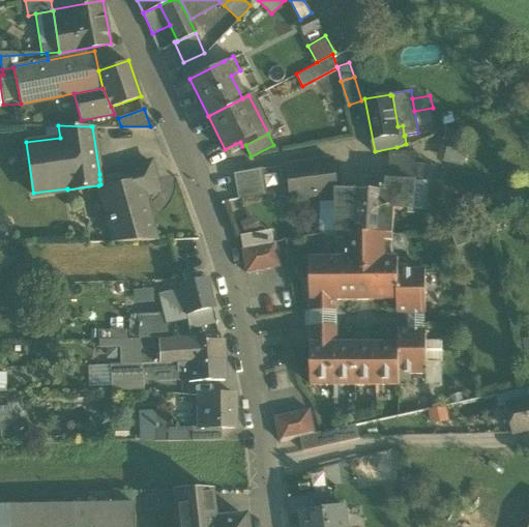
[(469,144),(443,137),(438,157),(465,165),(469,144)]
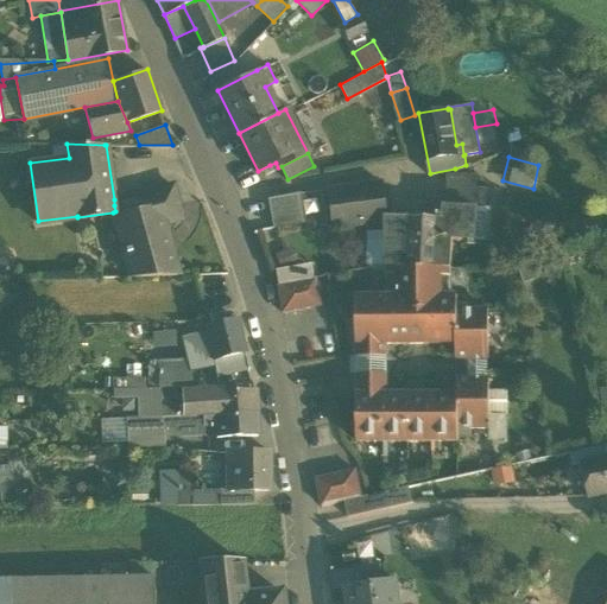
[(367,223),(387,221),(387,215),(383,179),(329,186),(334,227),(340,227),(345,230),(353,229),(356,224),(367,223)]
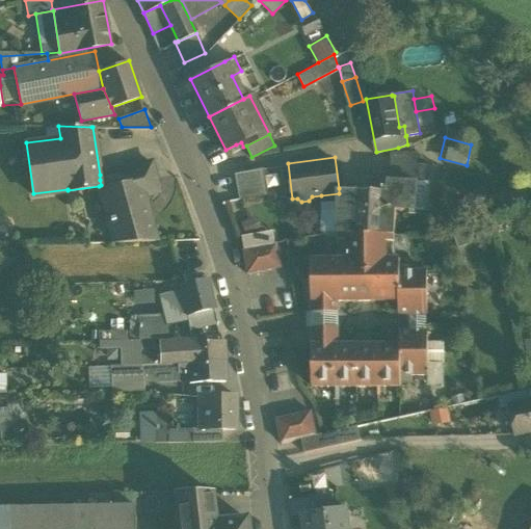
[(126,167),(130,183),(156,177),(152,160),(126,166),(126,167)]
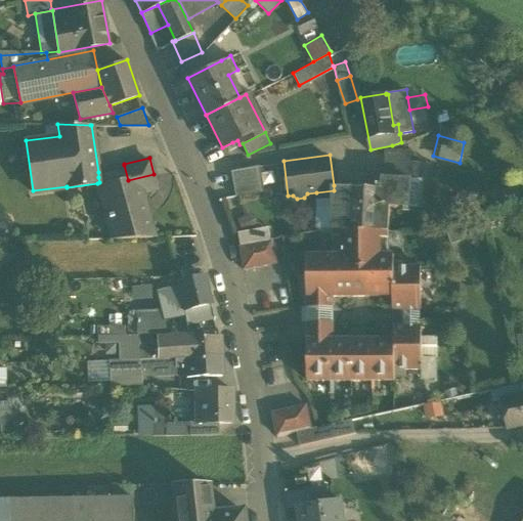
[(405,179),(411,179),(411,177),(412,163),(398,162),(386,162),(386,163),(385,176),(406,178),(405,179)]
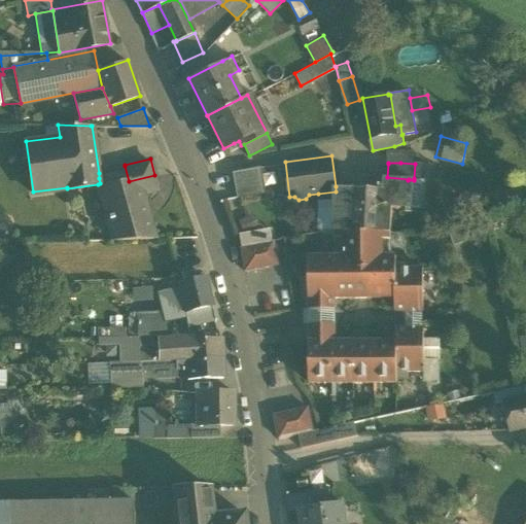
[(101,189),(115,239),(153,238),(153,235),(141,193),(158,188),(154,175),(129,181),(125,166),(108,170),(110,176),(99,178),(100,183),(98,184),(99,190),(101,189)]
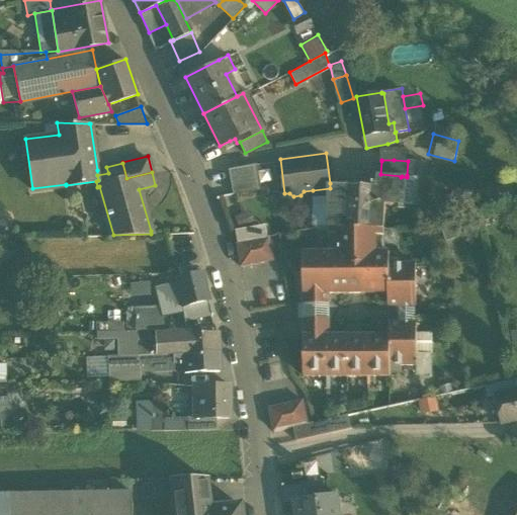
[(229,169),(233,192),(261,187),(256,164),(229,169)]
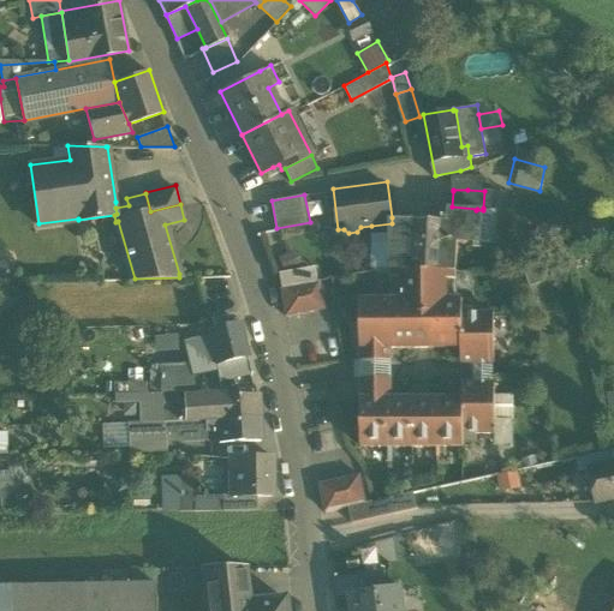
[(448,220),(430,219),(428,268),(455,269),(455,267),(457,267),(458,241),(475,241),(476,210),(477,209),(452,207),(448,207),(448,220)]
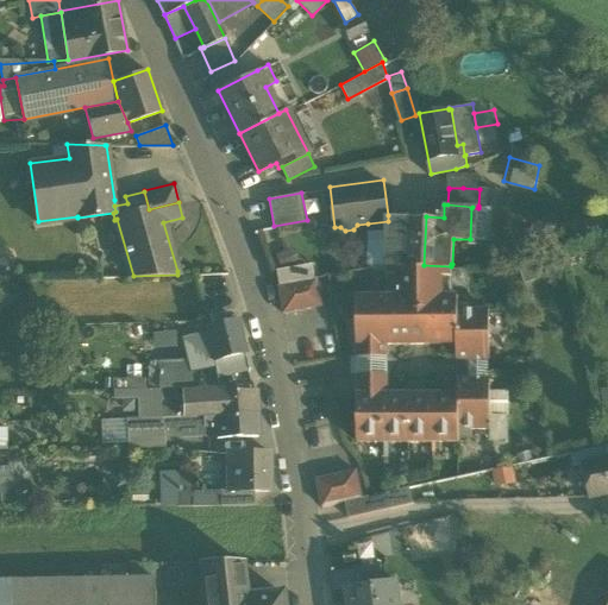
[(494,206),(478,206),(478,208),(471,208),(470,239),(494,239),(494,206)]
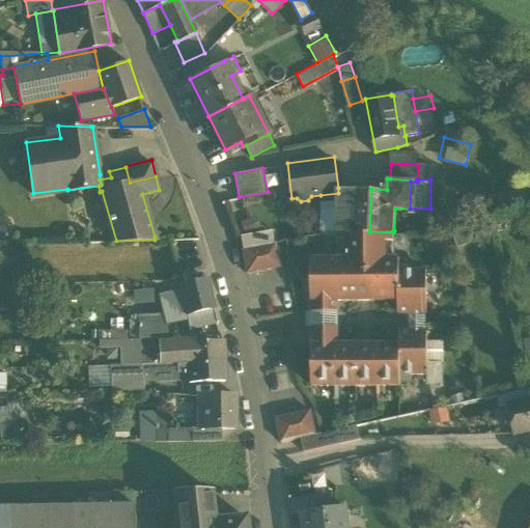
[(338,231),(369,231),(371,189),(338,188),(338,193),(338,231)]
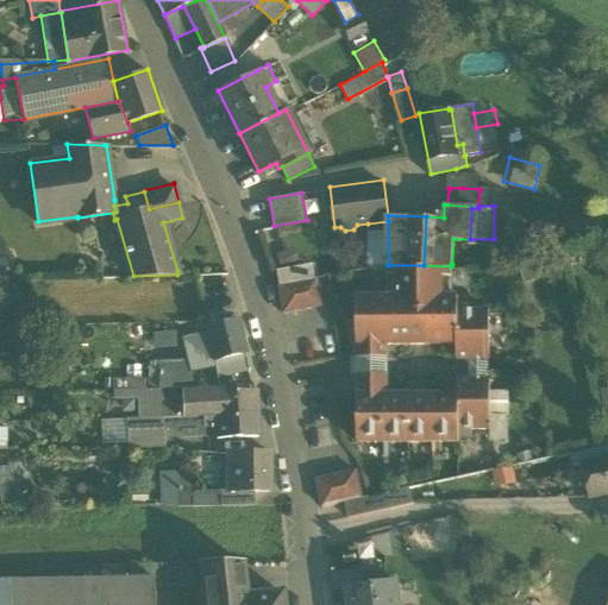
[(388,221),(368,224),(367,269),(388,265),(388,221)]
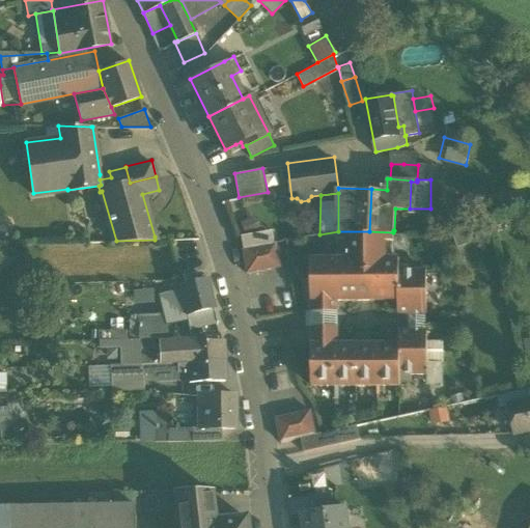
[(240,220),(245,233),(261,226),(256,214),(240,220)]
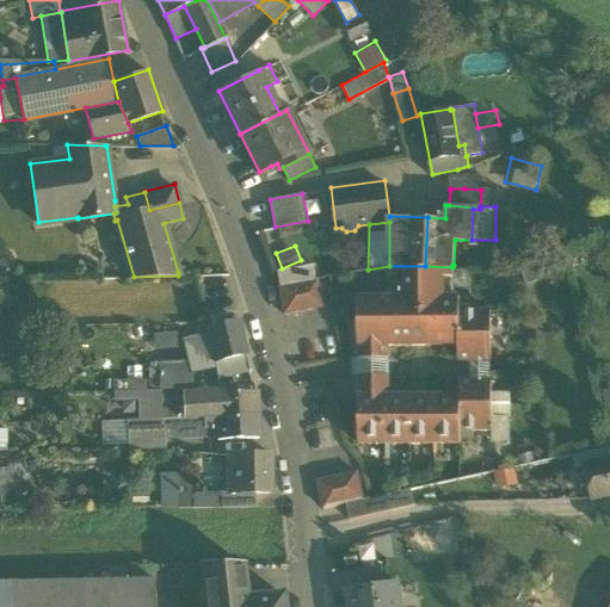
[(8,253),(0,256),(0,276),(16,270),(8,253)]
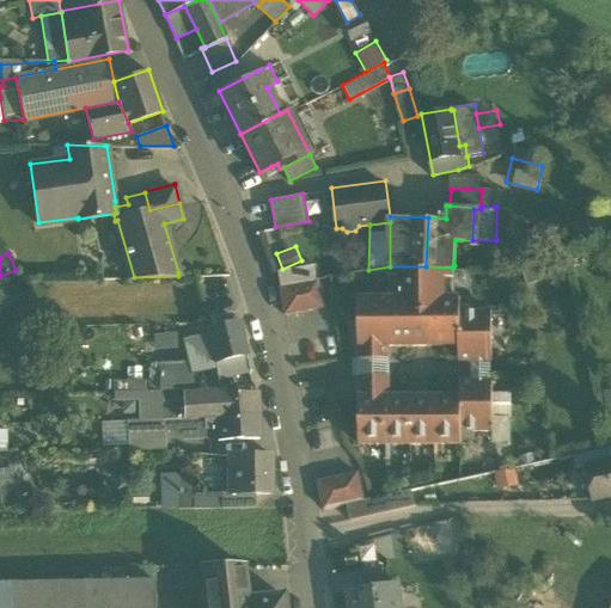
[(277,269),(280,284),(316,278),(313,263),(282,269),(277,269)]
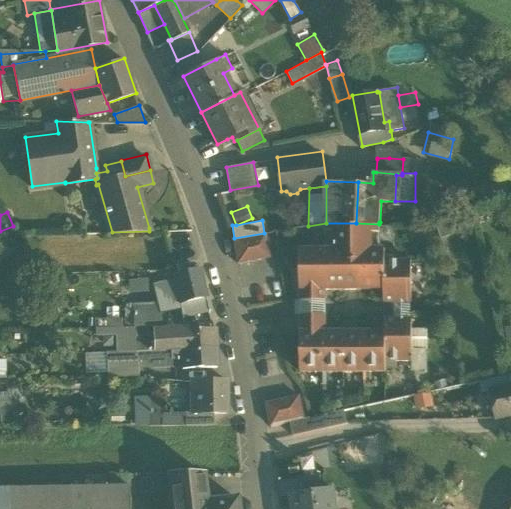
[(380,224),(379,224),(356,223),(326,223),(326,248),(300,248),(301,299),(326,299),(326,288),(384,288),(384,295),(391,295),(391,301),(395,301),(410,301),(412,301),(412,259),(386,259),(385,247),(380,248),(380,224)]
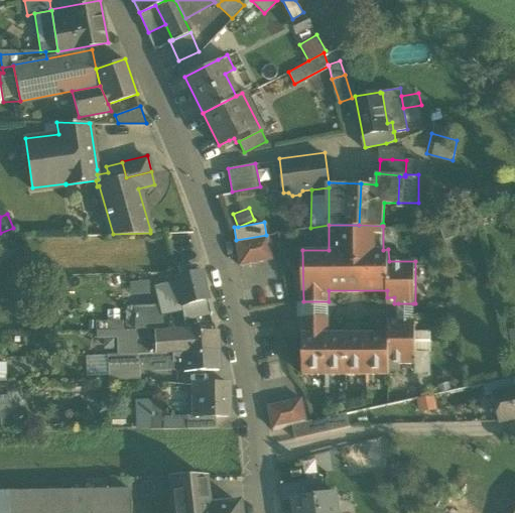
[(397,226),(383,226),(383,250),(388,249),(397,249),(397,226)]
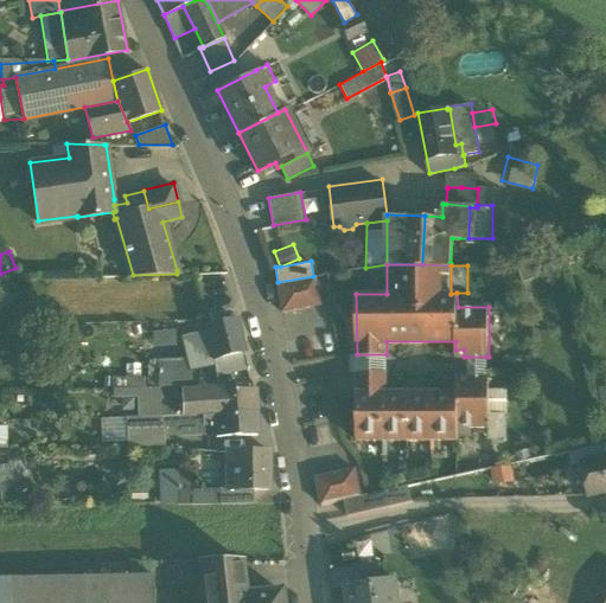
[(278,282),(282,310),(323,303),(318,276),(313,276),(278,282)]
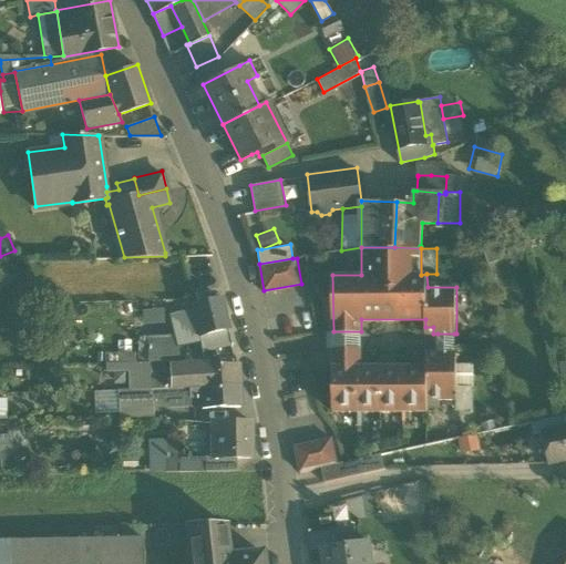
[(201,339),(203,350),(233,342),(220,297),(192,304),(193,309),(201,339)]
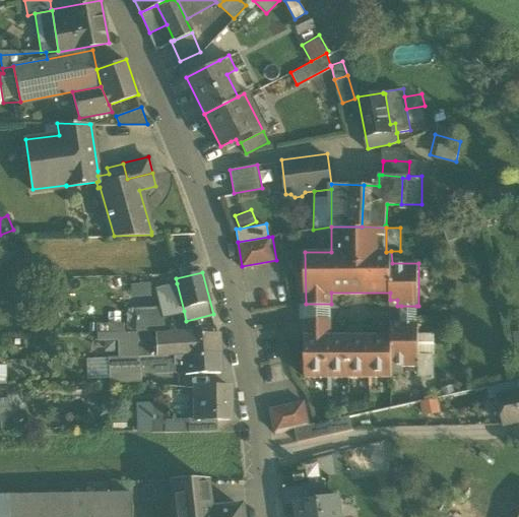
[(184,311),(177,283),(158,287),(166,315),(184,311)]
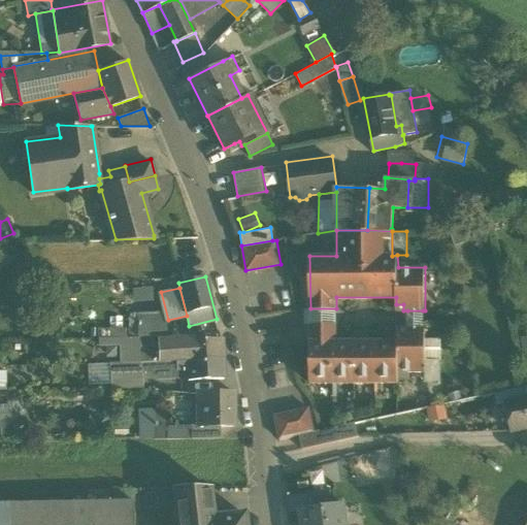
[(155,293),(134,293),(135,307),(156,307),(155,293)]
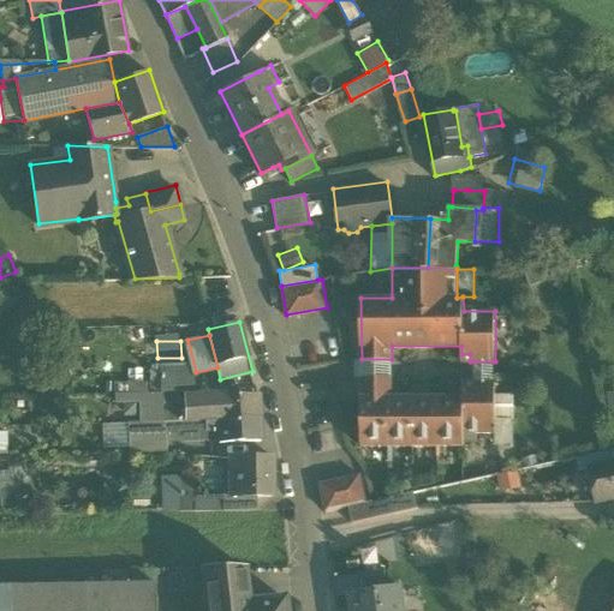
[(392,359),(362,359),(362,377),(377,377),(376,396),(392,396),(392,359)]
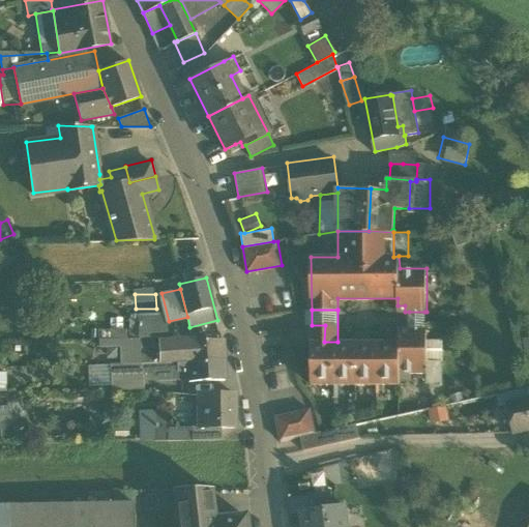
[(138,323),(165,322),(162,312),(137,313),(138,323)]
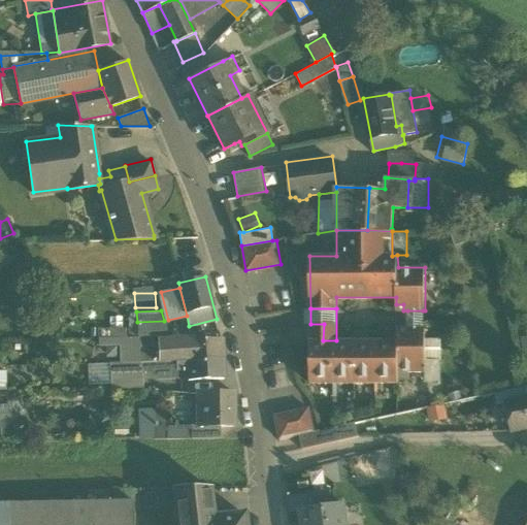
[(423,310),(407,310),(407,327),(423,327),(423,310)]
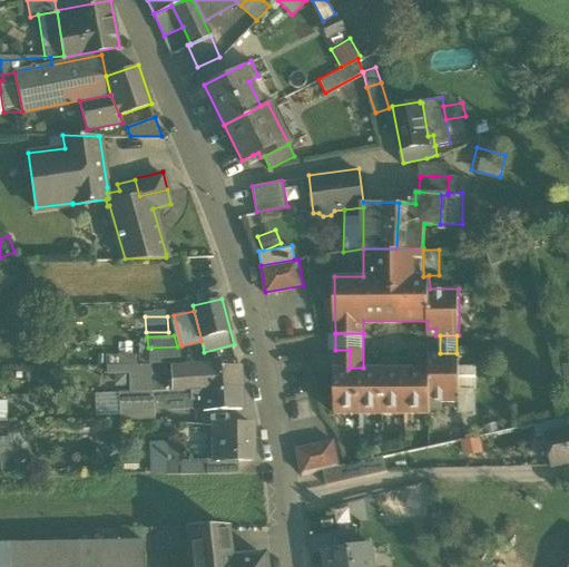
[(148,348),(148,363),(150,363),(164,362),(179,362),(179,346),(177,346),(148,348)]
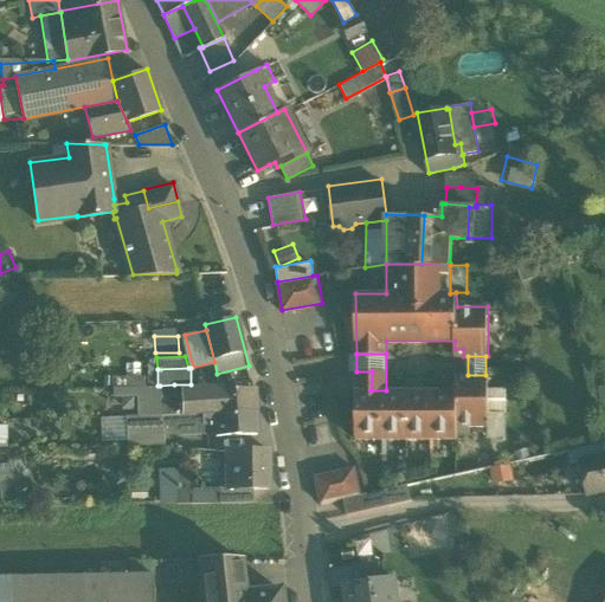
[(356,390),(371,390),(372,371),(356,371),(356,390)]
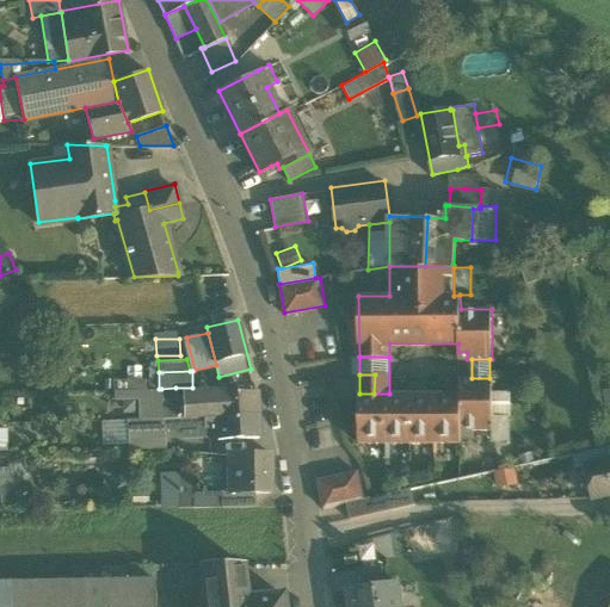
[(114,378),(114,390),(147,389),(147,378),(114,378)]
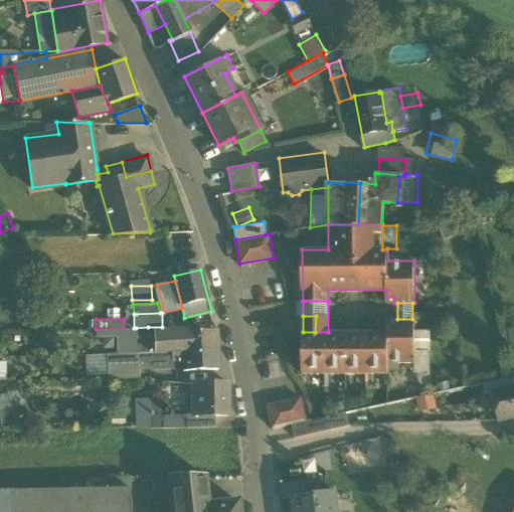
[(397,319),(394,319),(394,324),(387,325),(387,332),(361,332),(328,332),(315,332),(303,332),(303,372),(388,373),(388,361),(414,361),(414,348),(414,330),(414,319),(412,319),(397,319)]
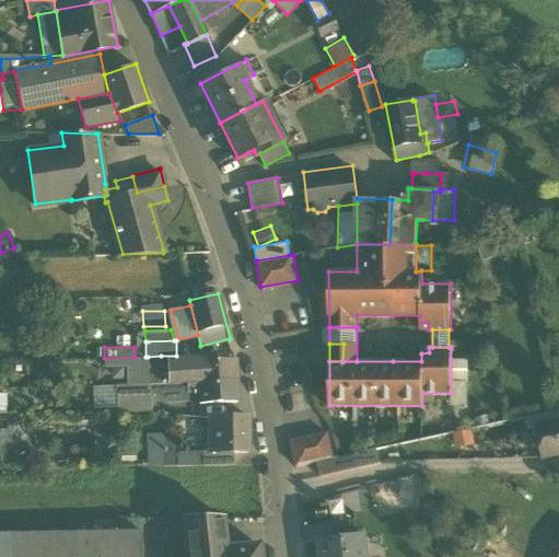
[(148,357),(149,383),(162,383),(161,362),(161,356),(148,357)]
